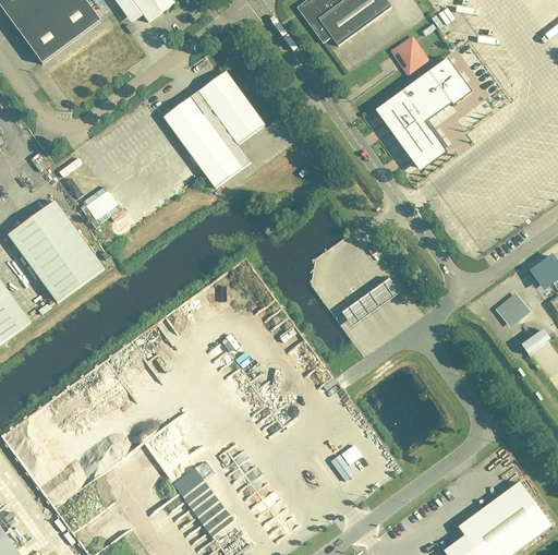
[(0,0),(0,8),(41,64),(100,22),(83,0),(0,0)]
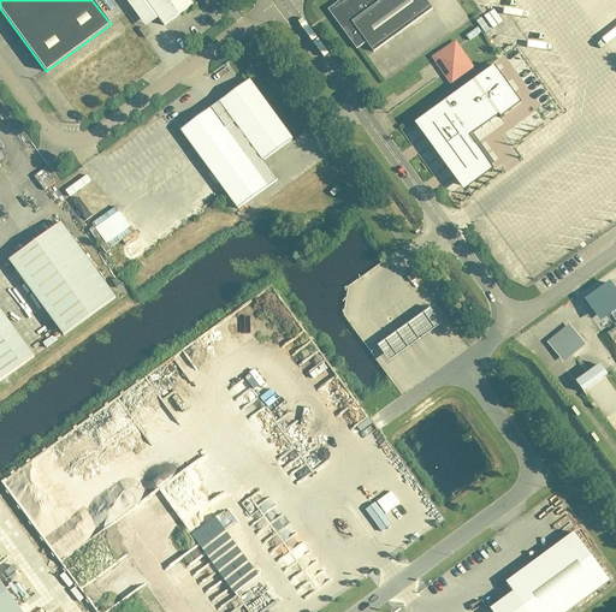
[(126,0),(136,13),(149,4),(163,23),(193,3),(190,0),(126,0)]
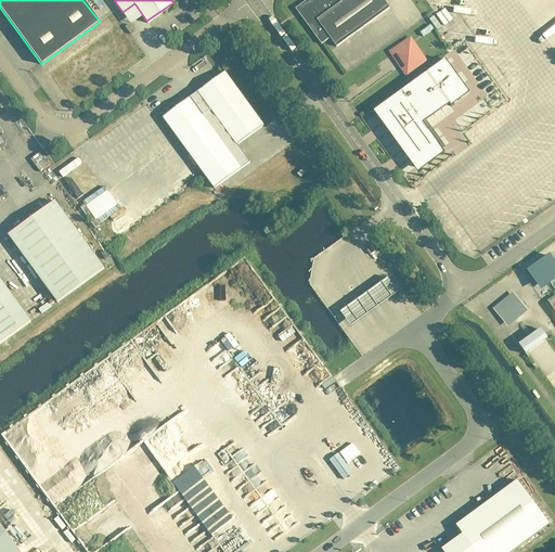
[(301,0),(299,2),(300,4),(299,10),(297,11),(320,41),(328,36),(335,45),(388,5),(384,0),(301,0)]
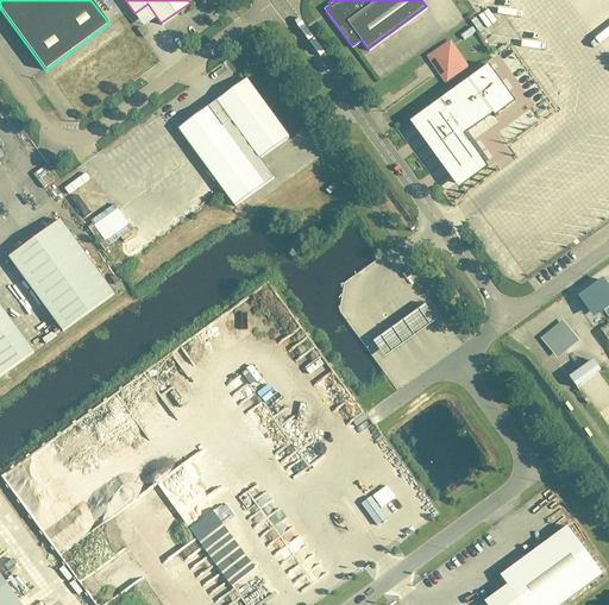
[(478,11),(488,24),(497,18),(489,5),(478,11)]
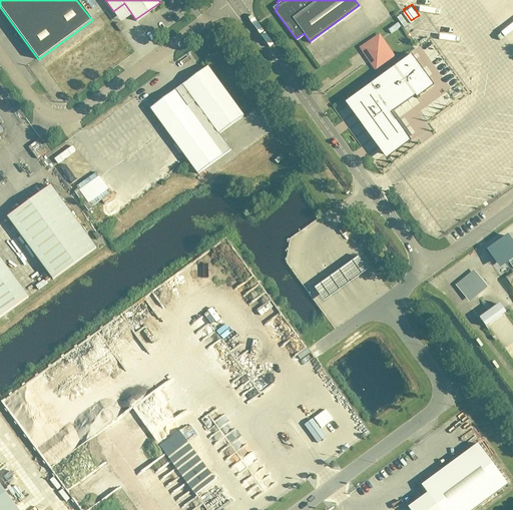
[(374,60),(370,63),(375,71),(396,57),(389,46),(385,49),(378,38),(365,47),(374,60)]
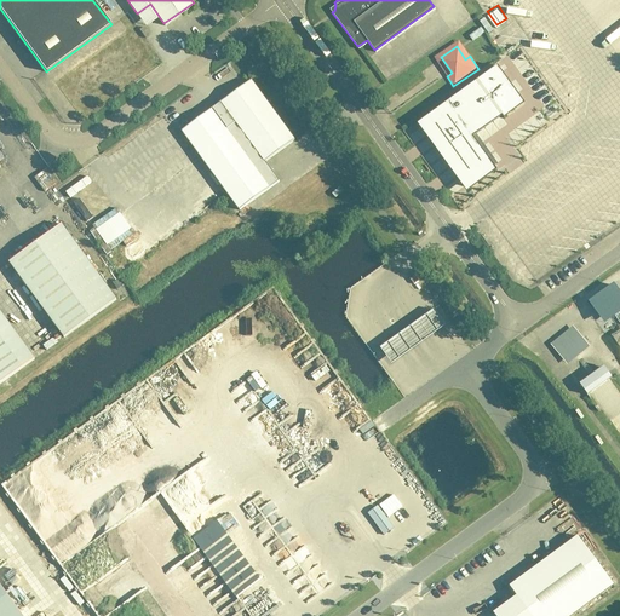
[(497,64),(417,122),(418,124),(420,122),(466,185),(493,167),(495,170),(497,168),(493,163),(491,166),(484,156),(487,155),(472,136),(501,114),(504,117),(505,116),(503,114),(520,102),(514,93),(495,68),(498,65),(497,64)]
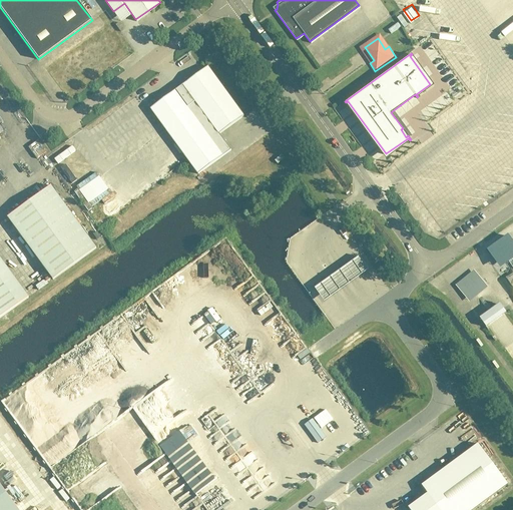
[(218,131),(242,114),(206,64),(149,106),(197,171),(229,147),(218,131)]
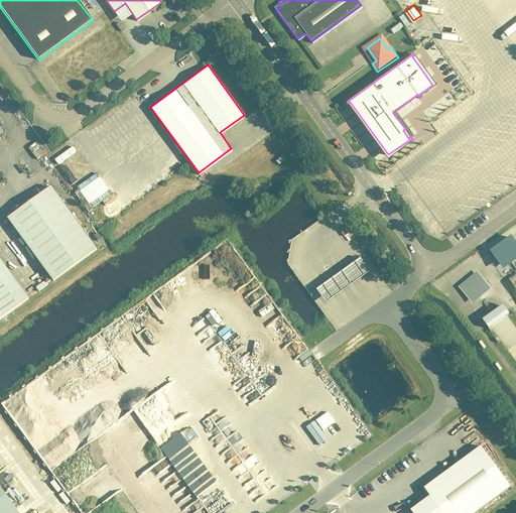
[(77,190),(93,184),(95,189),(115,181),(111,173),(96,179),(92,168),(83,172),(85,177),(73,182),(77,190)]
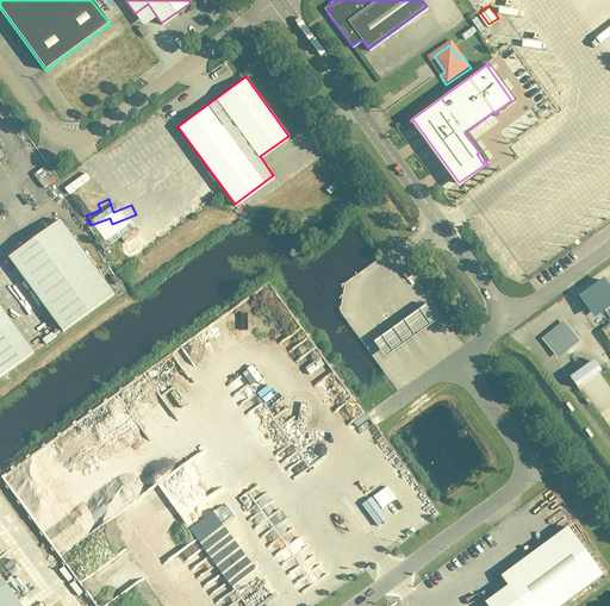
[(8,256),(62,330),(113,293),(60,219),(8,256)]
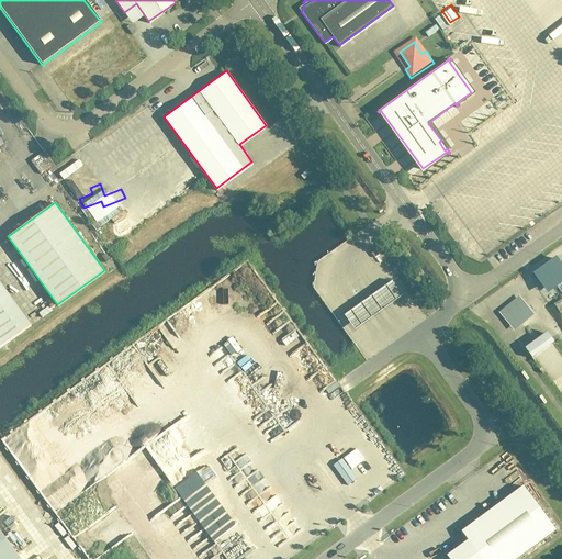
[(561,265),(555,256),(534,272),(543,286),(561,271),(561,265)]
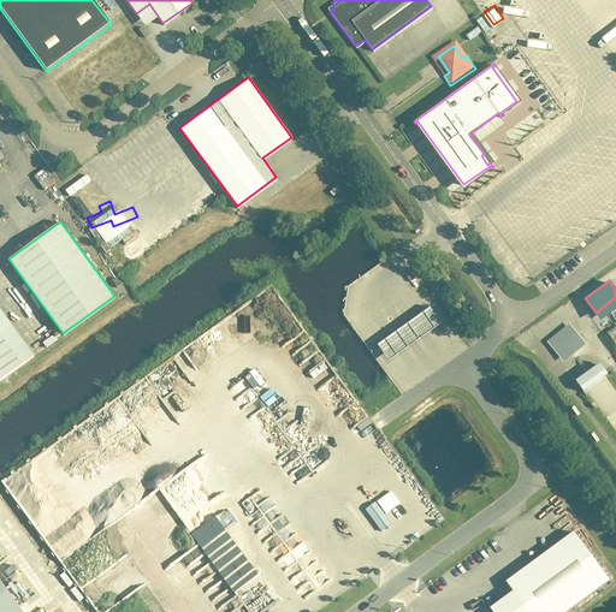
[(0,299),(0,379),(36,357),(0,299)]
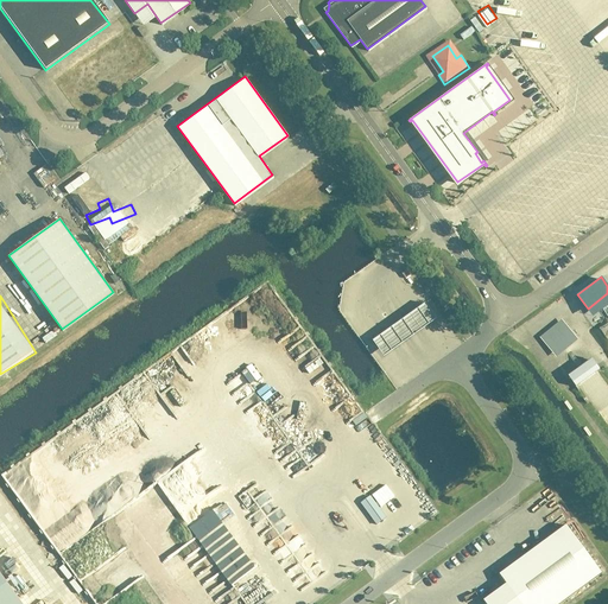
[(436,318),(424,302),(372,341),(382,357),(436,318)]
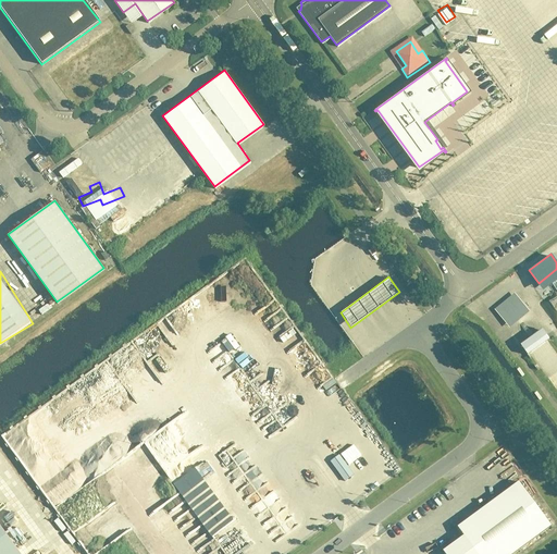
[(510,322),(529,307),(515,290),(496,305),(510,322)]
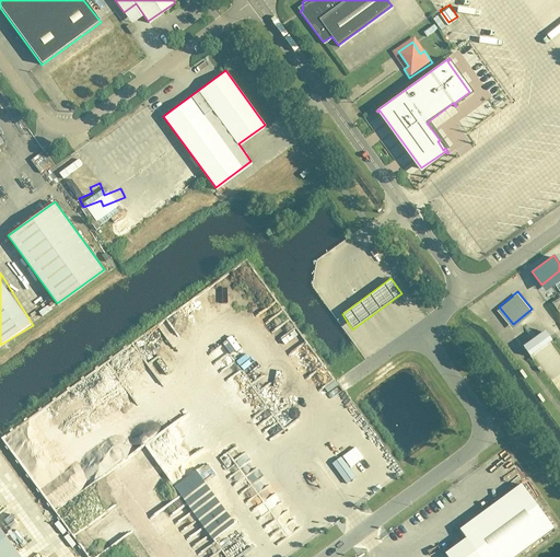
[(544,322),(521,338),(528,350),(551,334),(544,322)]
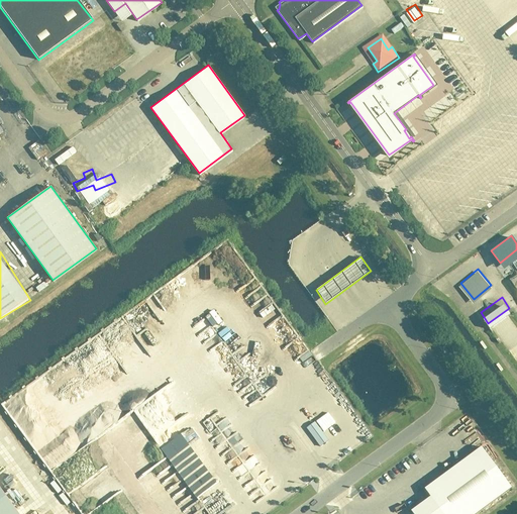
[(319,444),(327,438),(314,421),(310,424),(312,426),(308,429),(319,444)]
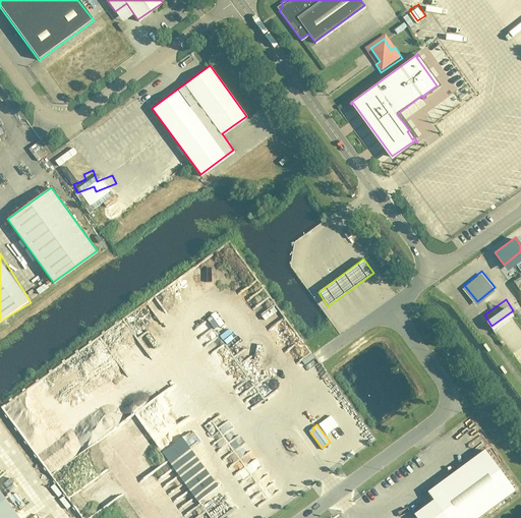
[(427,492),(447,517),(477,517),(515,491),(484,449),(427,492)]
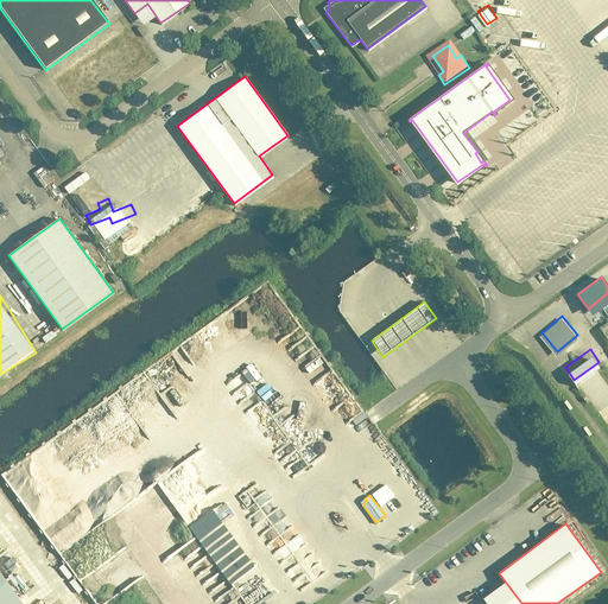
[(23,603),(0,572),(0,603),(23,603)]
